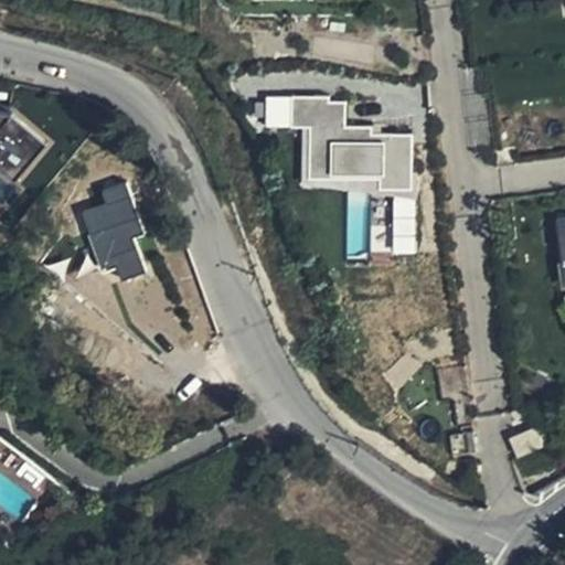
[(309,126),(309,177),(380,178),(380,191),(413,191),(413,132),(372,132),(372,125),(344,125),(344,100),(329,100),(329,95),(297,95),(297,126),(309,126)]
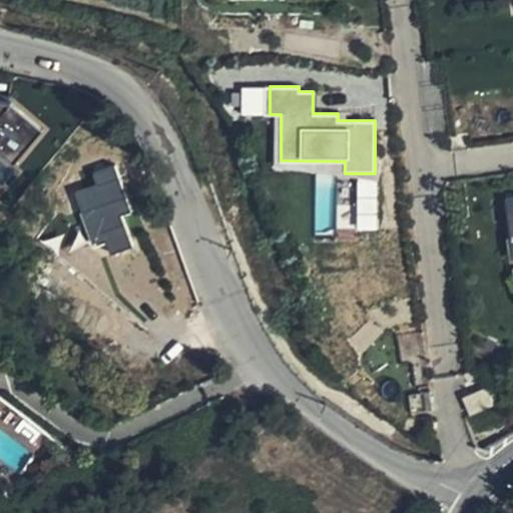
[(0,149),(26,153),(32,110),(0,105),(0,149)]
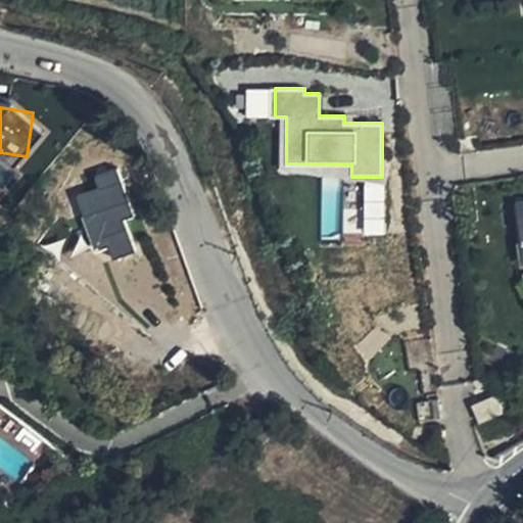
[(124,220),(133,217),(116,168),(91,176),(96,189),(75,196),(92,251),(107,246),(112,259),(134,252),(124,220)]
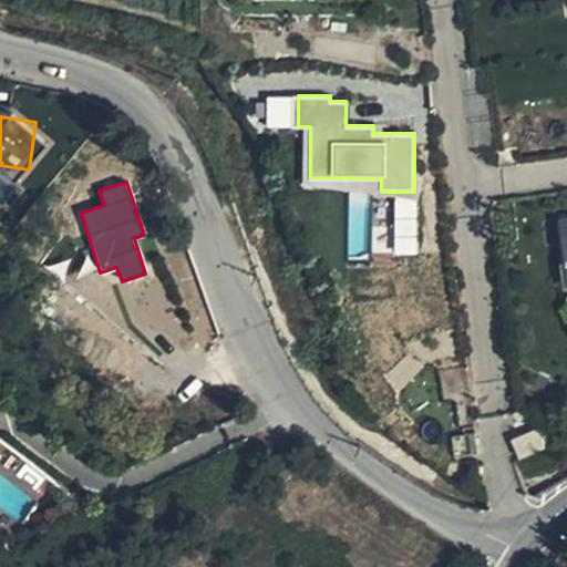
[(47,330),(72,295),(45,276),(41,281),(16,317),(42,336),(47,330)]
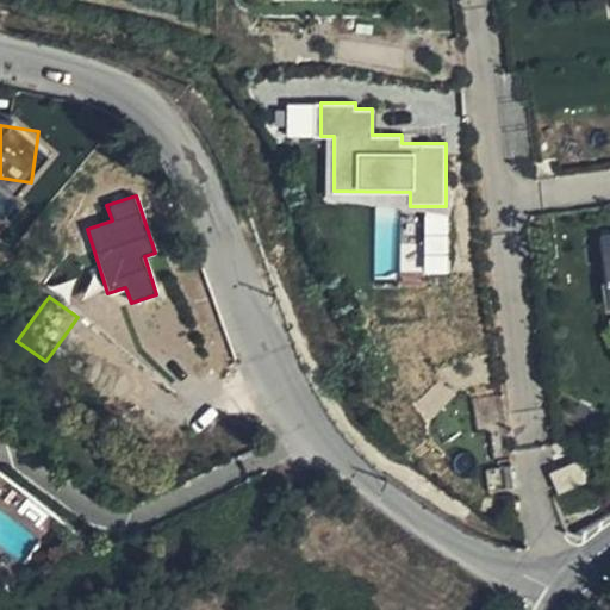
[(78,317),(103,337),(112,325),(103,317),(88,305),(78,317)]
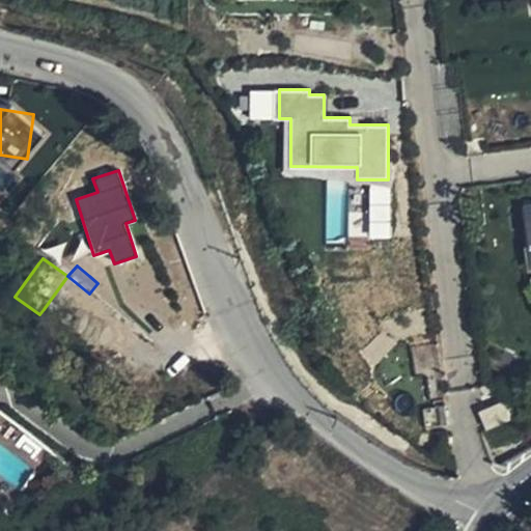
[(89,294),(67,276),(44,309),(100,356),(124,323),(89,294)]
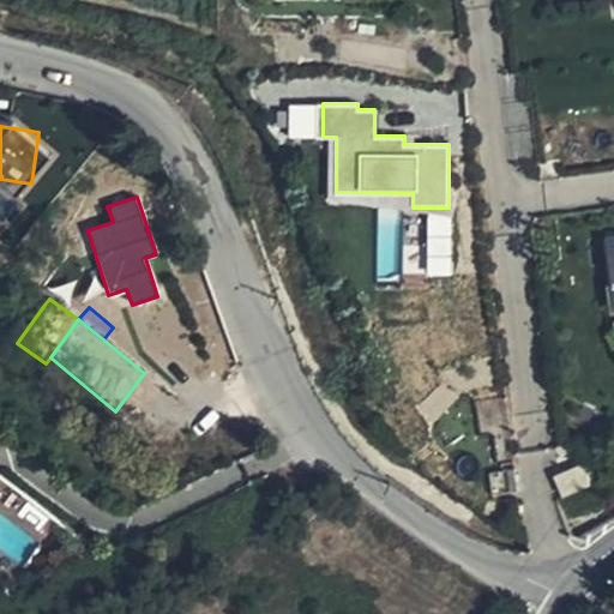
[(503,398),(387,420),(455,492),(475,488),(505,481),(516,477),(503,398)]
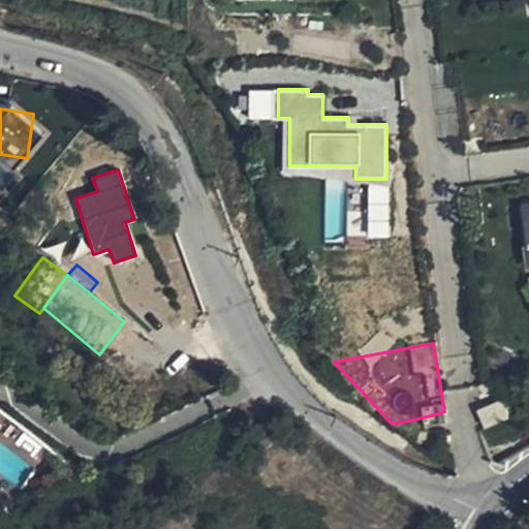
[(502,397),(477,407),(485,426),(509,415),(502,397)]
